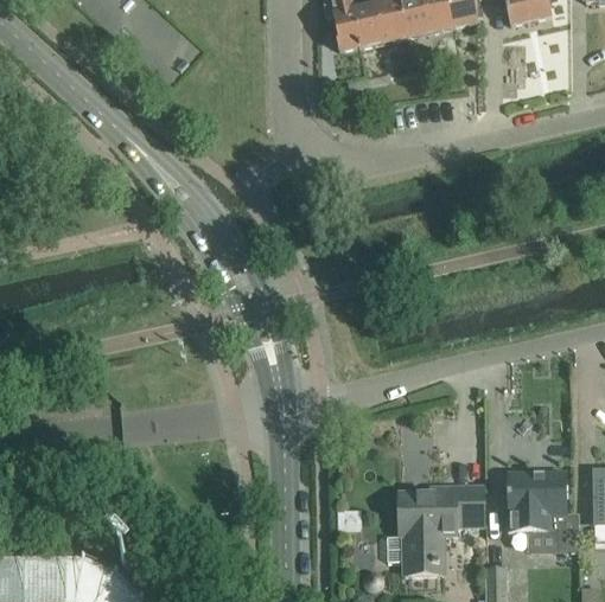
[(190,56),(201,43),(146,0),(140,0),(120,26),(169,63),(179,49),(190,56)]
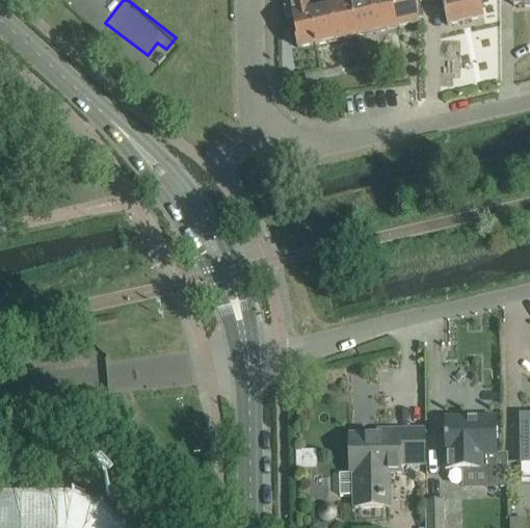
[(285,15),(291,14),(295,29),(293,29),(296,45),(313,41),(313,42),(315,42),(308,9),(309,9),(307,0),(282,0),(285,15)]
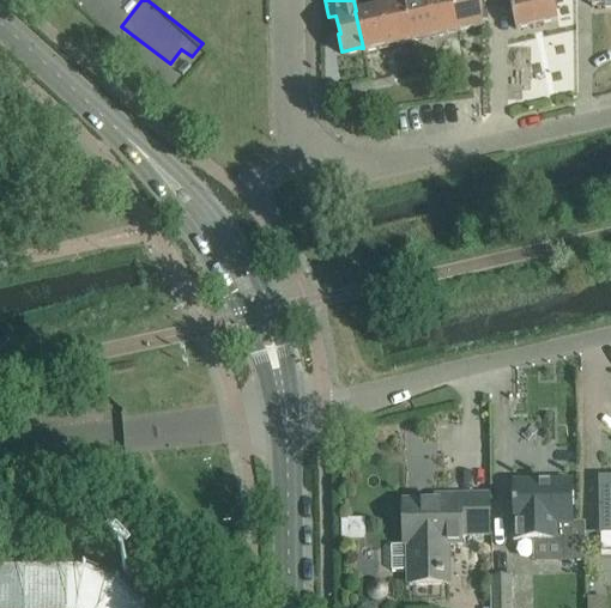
[(367,0),(368,8),(356,11),(355,11),(363,48),(387,42),(377,0),(367,0)]
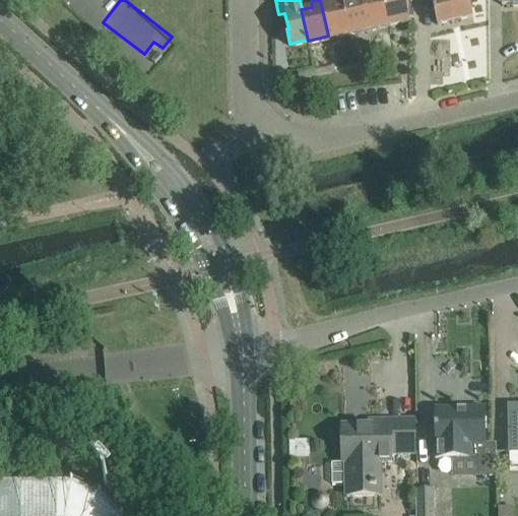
[(320,0),(328,36),(347,31),(340,1),(330,3),(329,0),(320,0)]
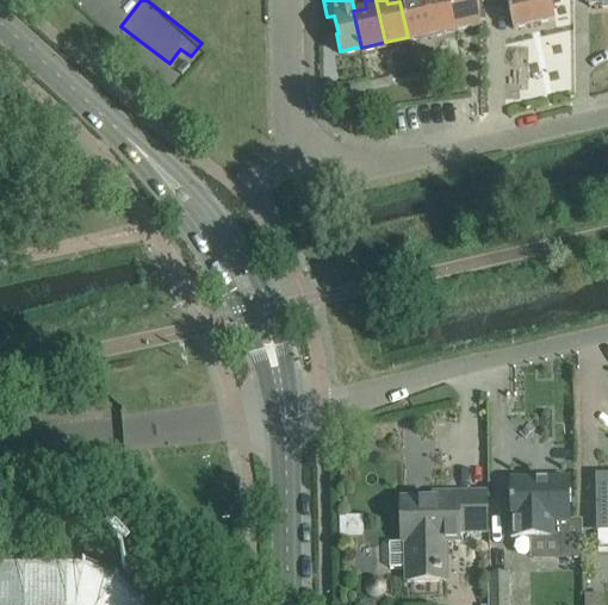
[(404,0),(399,1),(408,37),(432,32),(425,0),(404,0)]
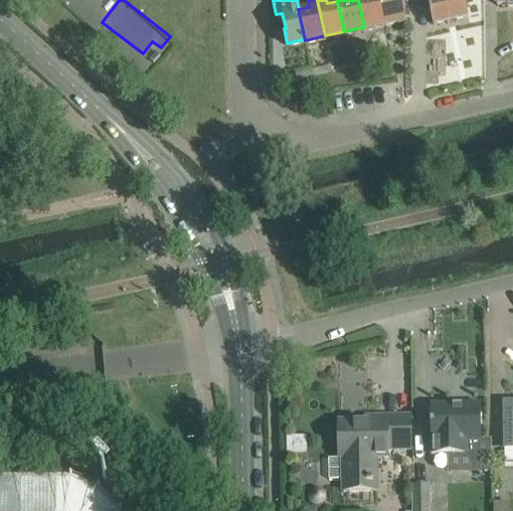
[(358,0),(364,27),(383,23),(378,0),(358,0)]
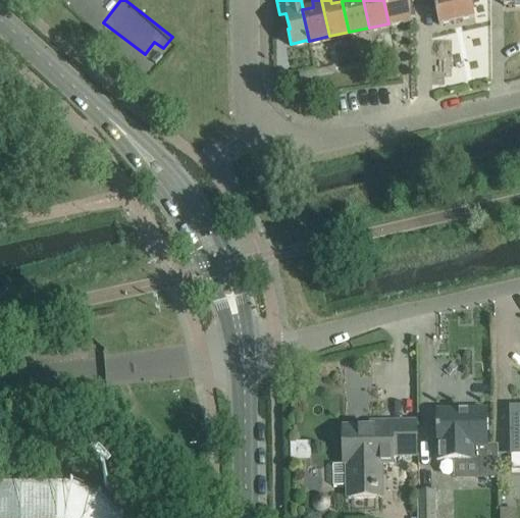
[(383,0),(388,23),(409,18),(408,0),(383,0)]
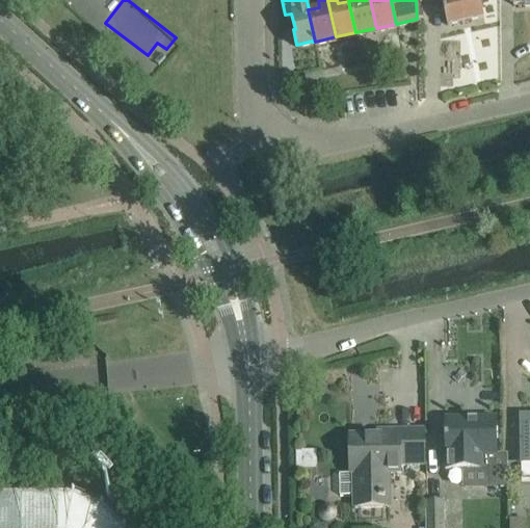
[(441,0),(445,22),(482,14),(478,0),(441,0)]
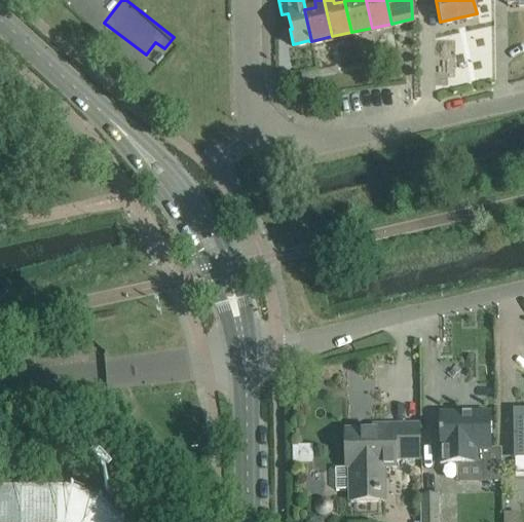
[(523,406),(513,407),(513,424),(513,427),(513,441),(514,455),(523,454),(523,406)]
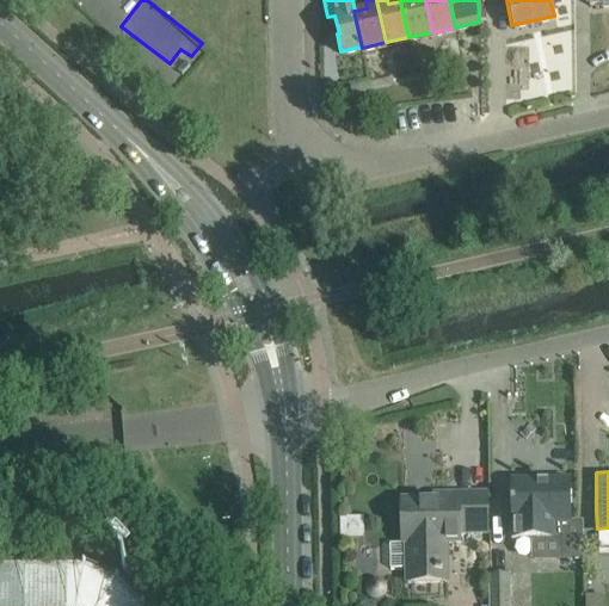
[(509,477),(510,535),(560,535),(561,555),(580,555),(580,556),(582,556),(582,515),(570,515),(568,476),(509,477)]
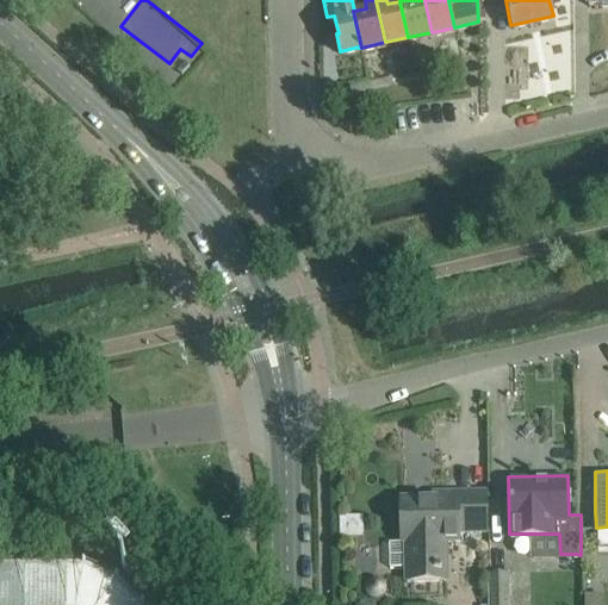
[(399,537),(388,537),(388,563),(404,562),(404,578),(428,577),(445,577),(445,537),(458,537),(457,528),(484,528),(484,512),(484,492),(484,488),(456,488),(456,492),(456,494),(399,496),(399,537)]
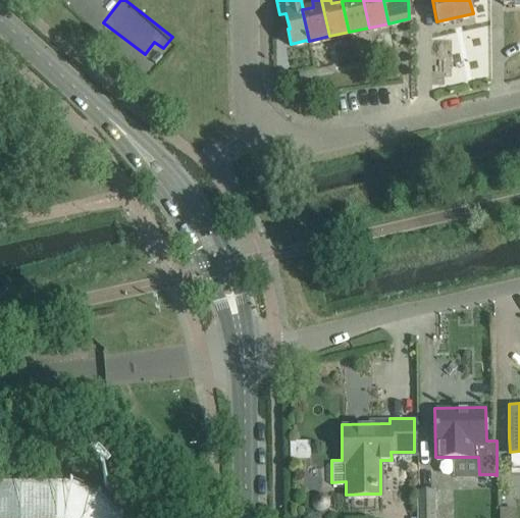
[(311,456),(312,437),(292,436),(291,455),(311,456)]
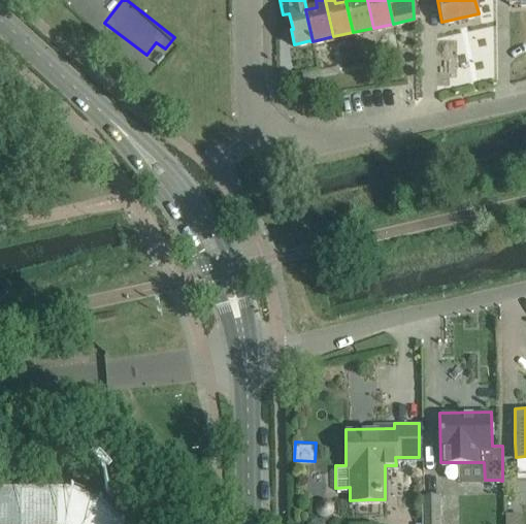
[(0,523),(121,523),(102,503),(75,492),(0,491),(0,523)]
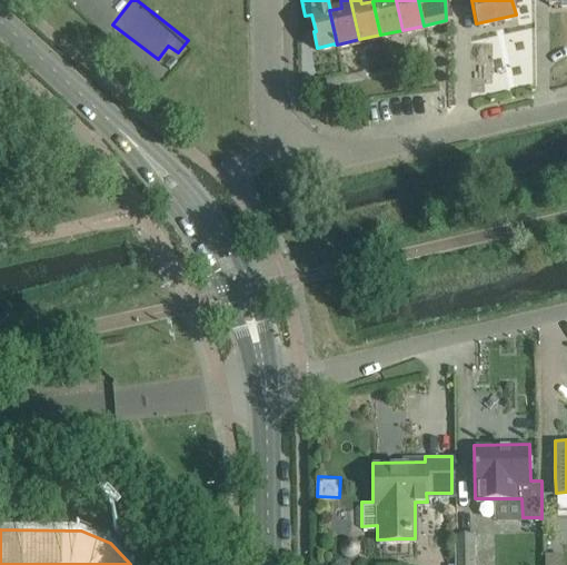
[(474,564),(474,531),(455,532),(455,564),(474,564)]
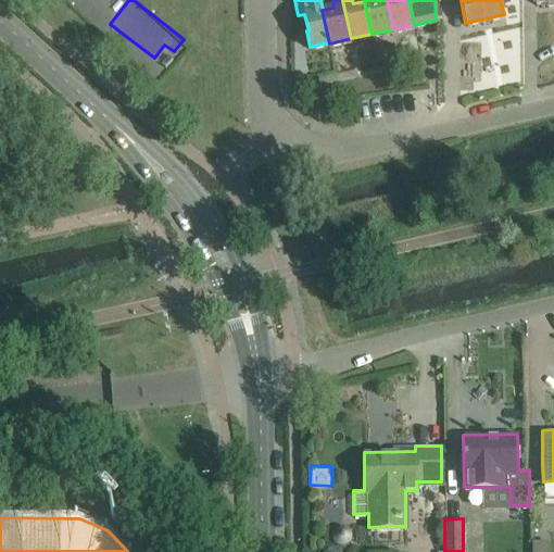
[(548,551),(548,535),(531,536),(531,551),(548,551)]
